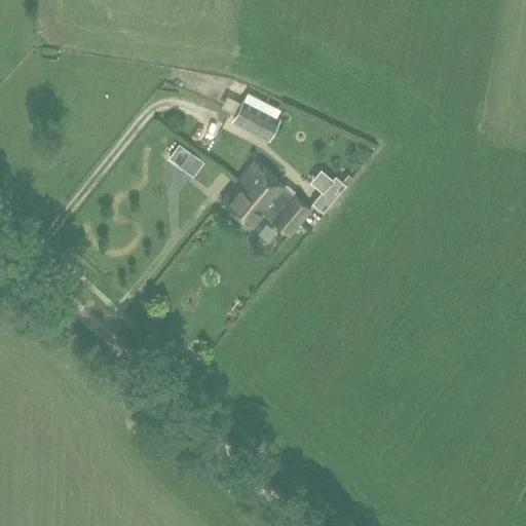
[(242,102),(232,120),(269,139),(278,120),(242,102)]
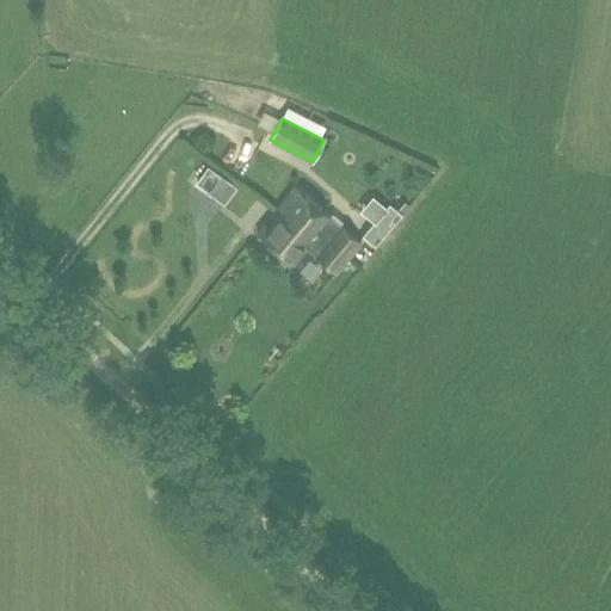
[(214,196),(226,179),(208,166),(196,183),(214,196)]
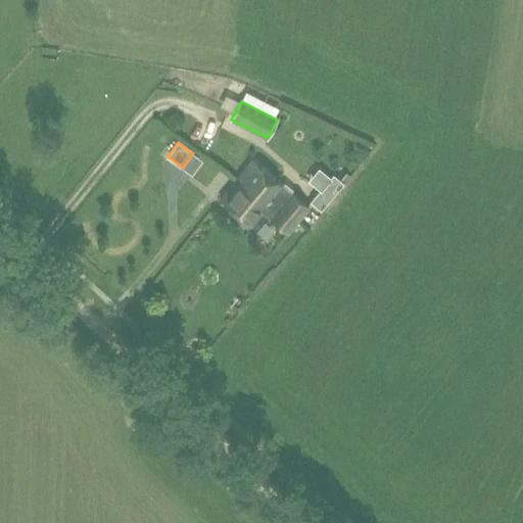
[(308,207),(290,191),(252,160),(236,180),(267,205),(273,198),(298,220),(308,207)]
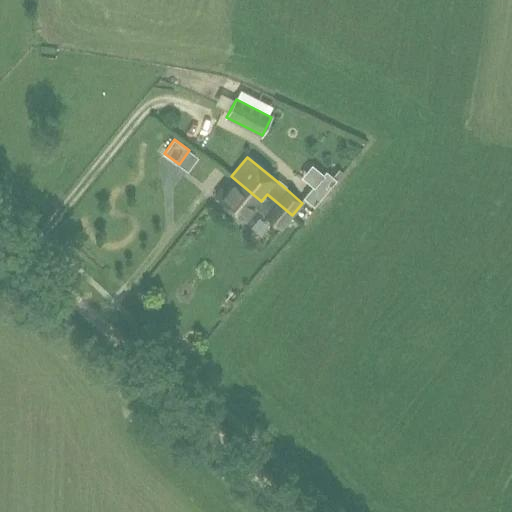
[(164,182),(182,188),(187,172),(170,166),(164,182)]
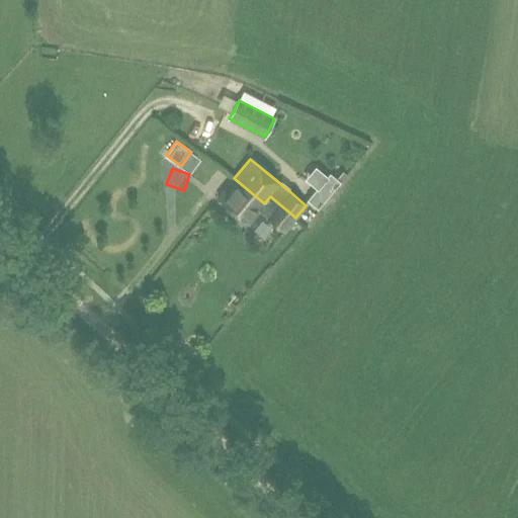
[(318,208),(340,181),(342,182),(348,175),(343,171),(337,178),(330,172),(307,199),(318,208)]
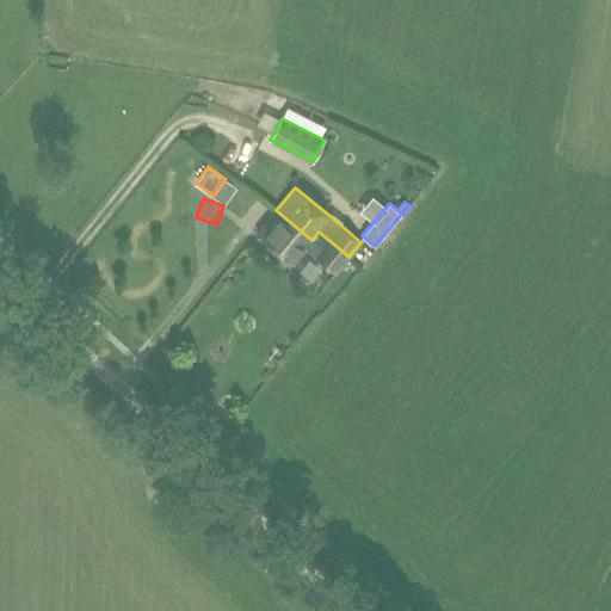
[(312,240),(276,210),(257,233),(292,264),(308,246),(315,251),(314,253),(335,271),(349,257),(319,232),(312,240)]
